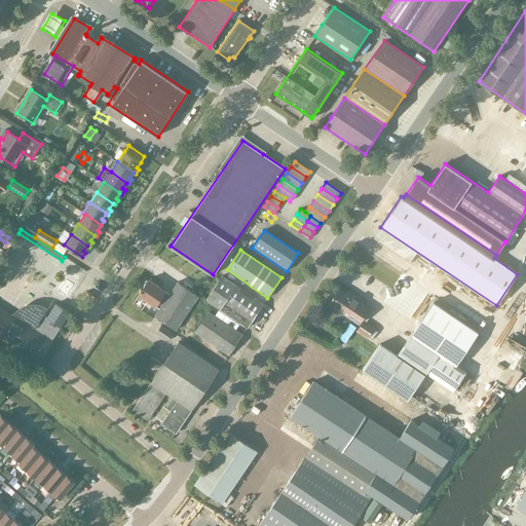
[(252,322),(263,304),(235,286),(236,285),(222,274),(205,299),(247,328),(251,321),(252,322)]
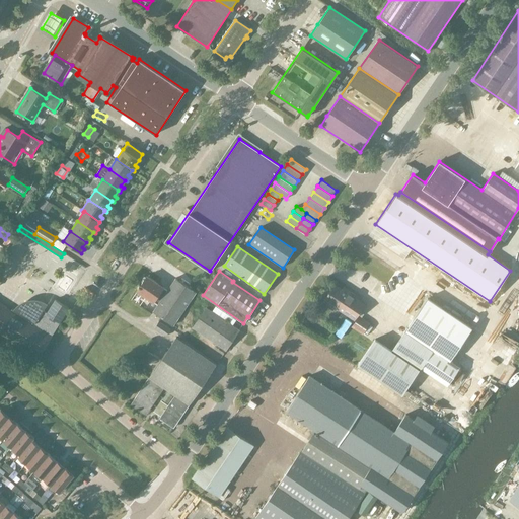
[(175,278),(170,285),(167,290),(146,276),(137,290),(157,304),(152,311),(173,325),(196,292),(175,278)]
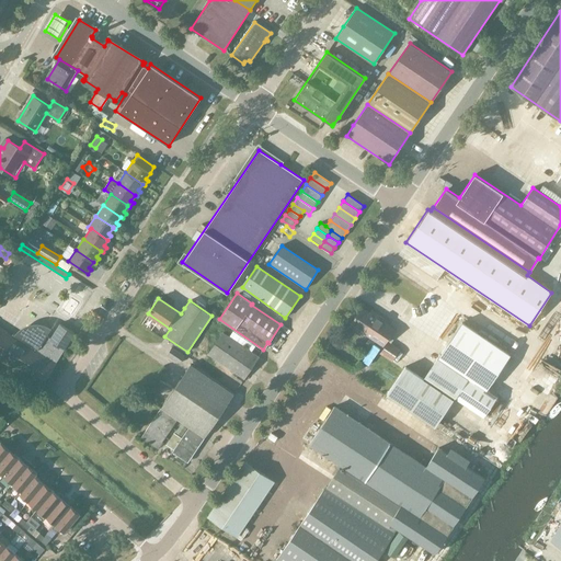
[(382,324),(385,321),(374,315),(373,317),(361,309),(356,316),(355,316),(354,318),(355,318),(348,328),(358,334),(362,330),(371,336),(381,343),(390,330),(382,324)]
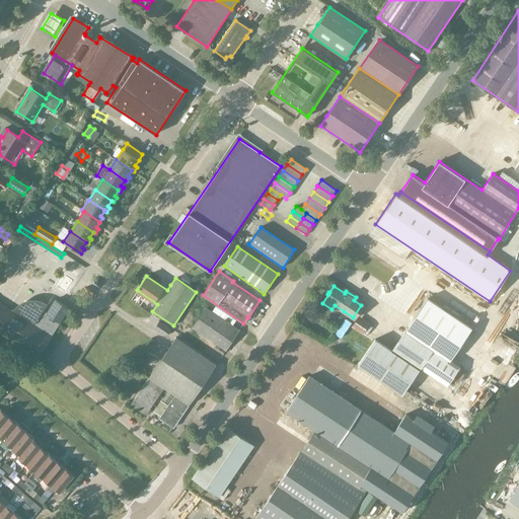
[(12,309),(11,310),(0,303),(0,327),(41,353),(69,308),(55,300),(47,313),(43,311),(48,303),(47,303),(46,305),(42,303),(39,302),(34,301),(30,301),(26,302),(22,304),(19,306),(16,308),(14,310),(12,308),(11,309),(12,309)]
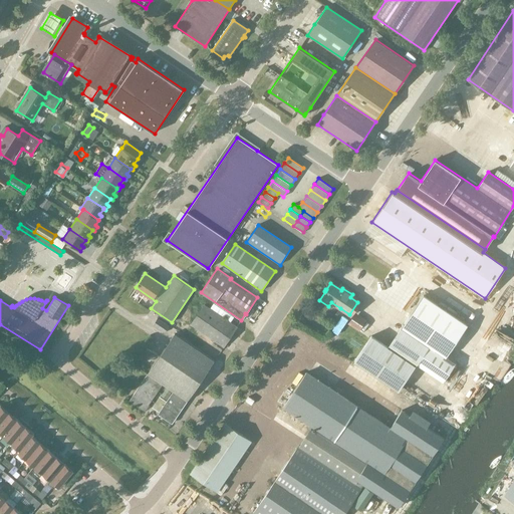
[(204,305),(192,322),(190,324),(223,347),(237,327),(204,305)]
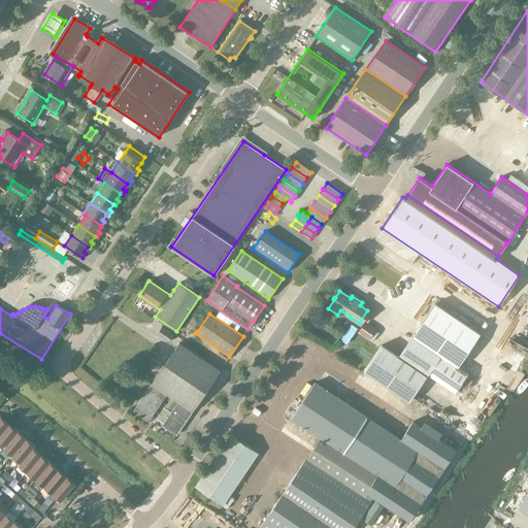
[(364,323),(357,333),(368,340),(375,330),(364,323)]
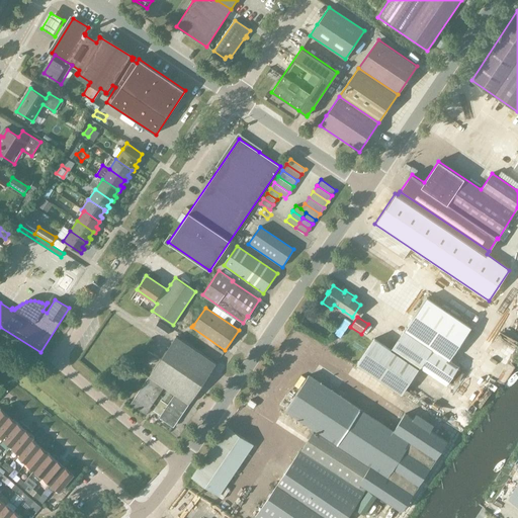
[(165,335),(170,328),(159,320),(154,327),(165,335)]
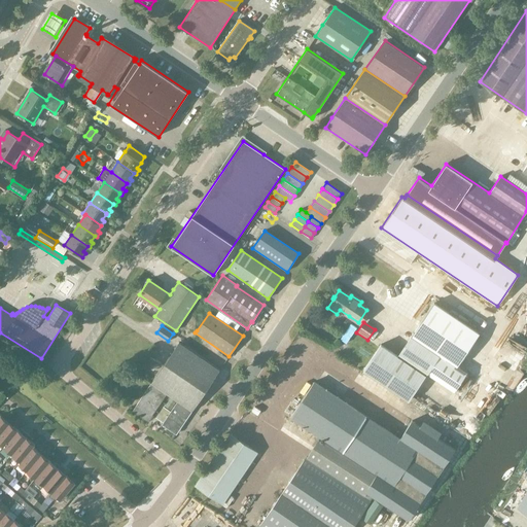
[(381,345),(363,371),(409,401),(423,379),(427,382),(431,377),(454,392),(467,372),(440,353),(438,355),(411,337),(398,356),(381,345)]
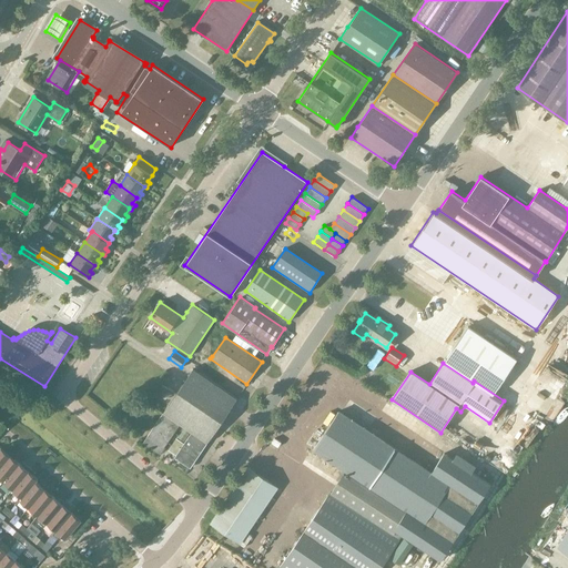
[(236,398),(192,369),(162,413),(179,425),(191,433),(206,443),(236,398)]
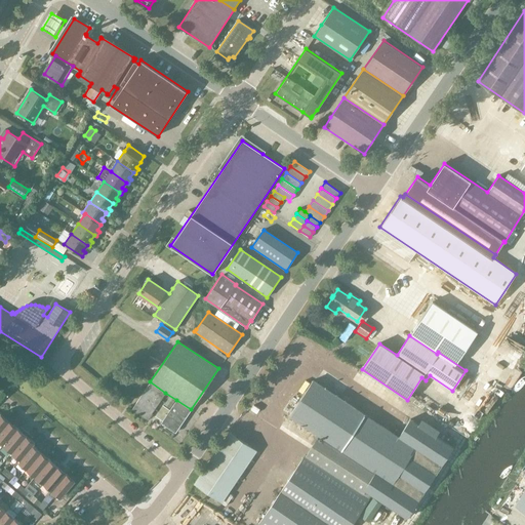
[(493,357),(497,349),(493,346),(489,355),(493,357)]
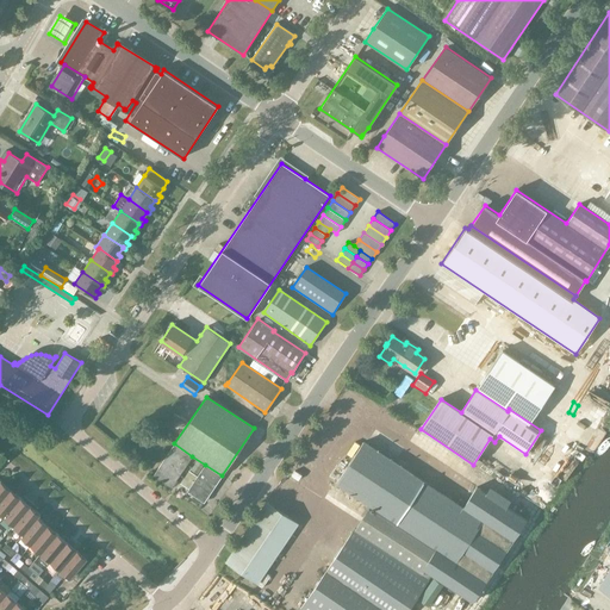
[(579,417),(592,427),(597,419),(584,410),(579,417)]
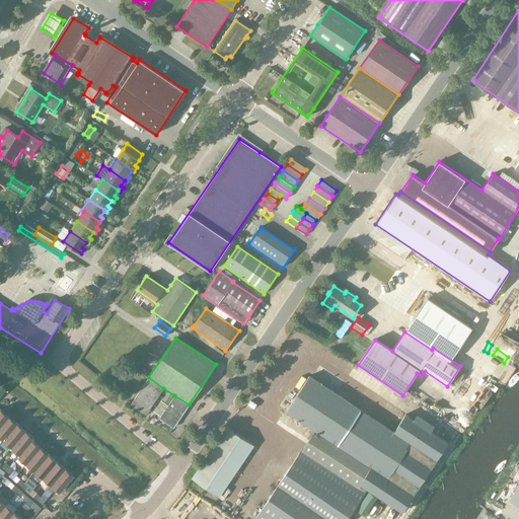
[(393,433),(319,383),(309,376),(286,411),(371,466),(359,485),(367,490),(401,512),(447,442),(431,431),(435,425),(417,414),(413,420),(405,415),(393,433)]
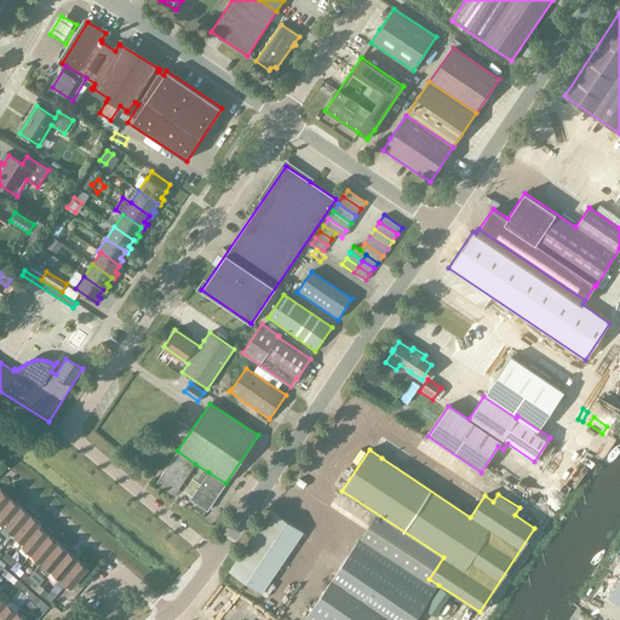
[(173,495),(195,464),(177,451),(155,483),(173,495)]
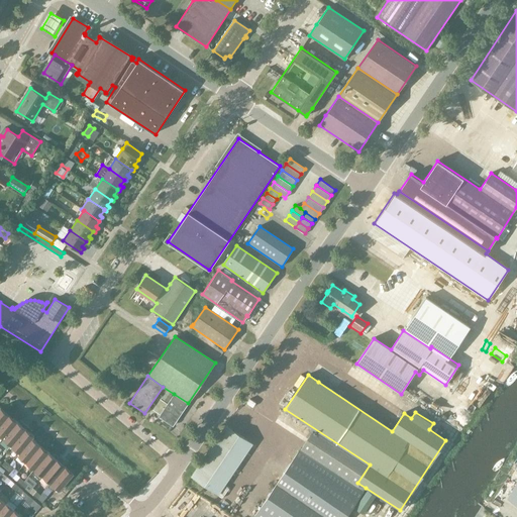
[(408,398),(412,401),(420,391),(415,388),(408,398)]
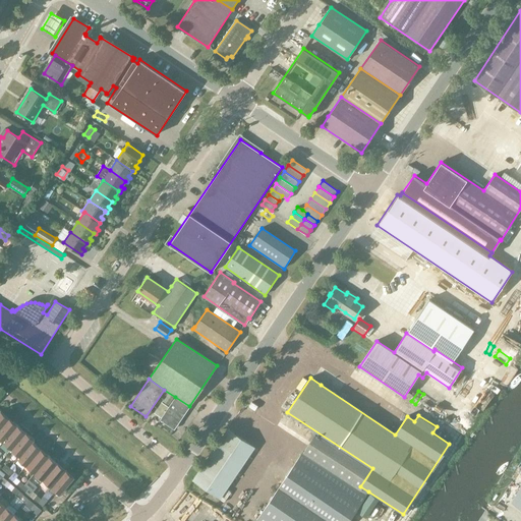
[(174,429),(189,406),(175,397),(159,419),(174,429)]
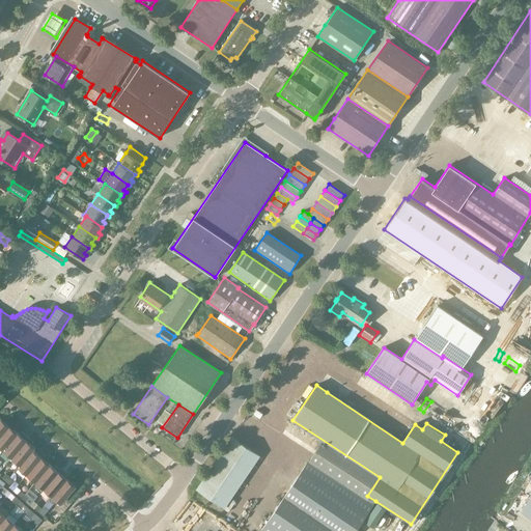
[(0,436),(10,423),(6,420),(4,422),(0,418),(0,436)]
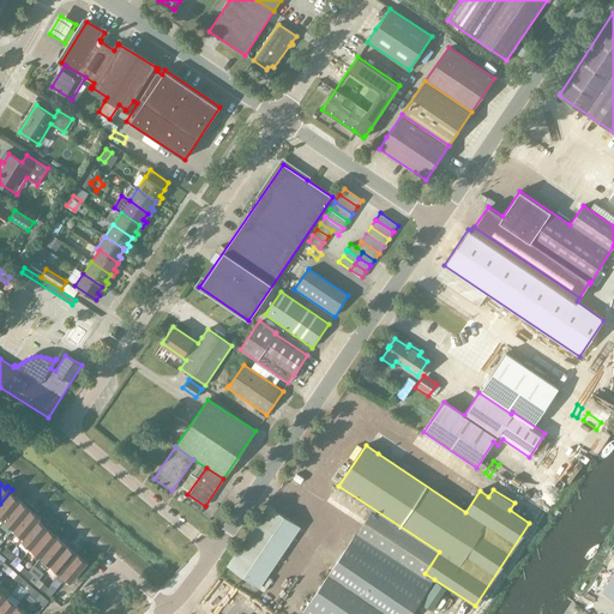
[(0,517),(4,521),(20,500),(16,497),(17,494),(12,489),(0,504),(0,517)]
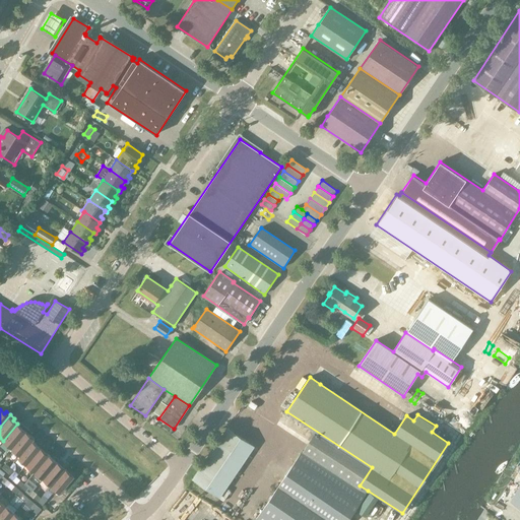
[(11,448),(27,429),(23,426),(21,428),(17,424),(3,441),(11,448)]
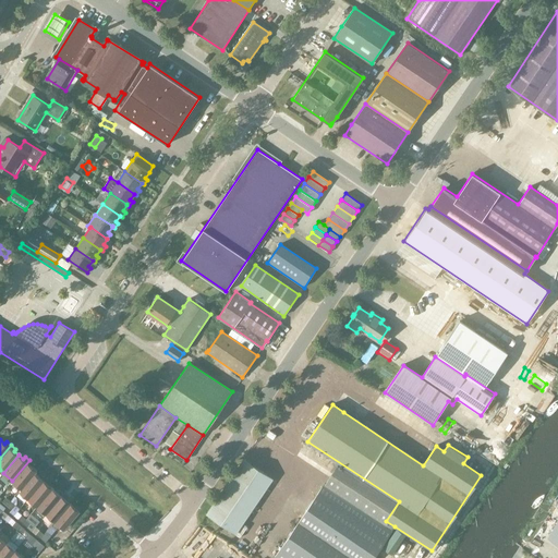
[(243,459),(206,513),(235,533),(273,478),(243,459)]
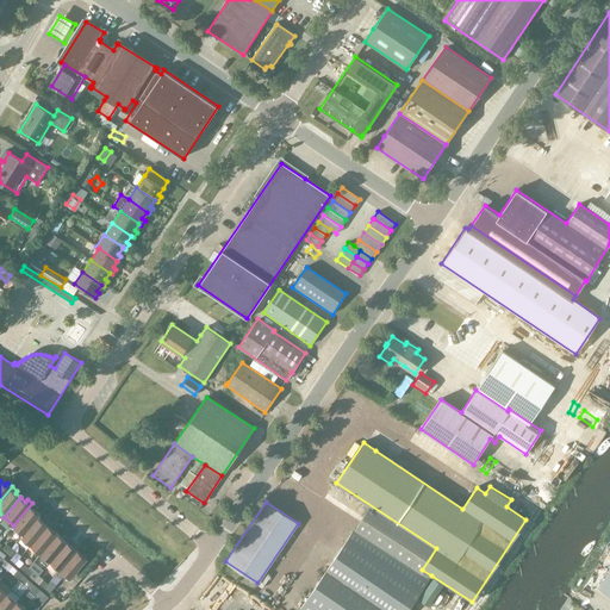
[(23,534),(37,517),(39,515),(35,510),(37,508),(32,503),(13,526),(23,534)]
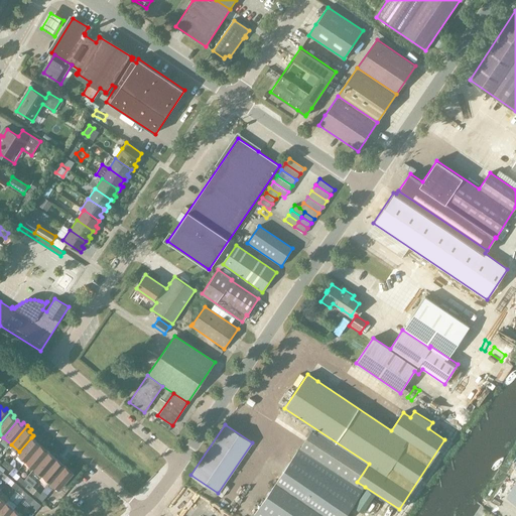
[(26,461),(41,441),(37,438),(35,440),(31,437),(19,452),(17,454),(26,461)]
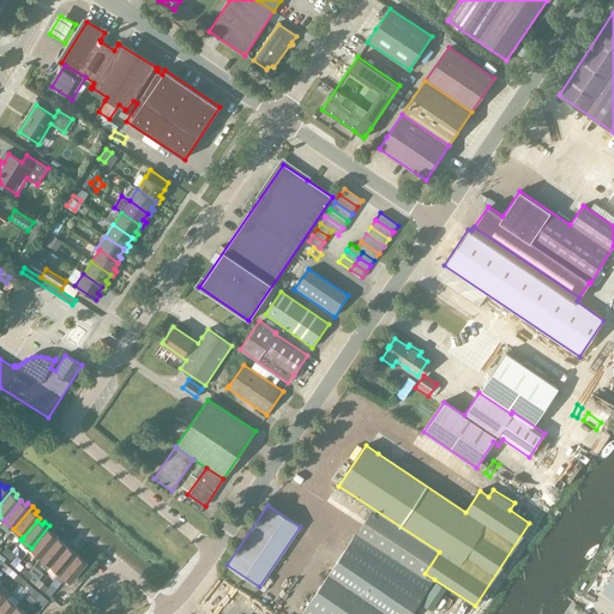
[(41,557),(58,537),(53,533),(55,530),(49,525),(31,548),(41,557)]
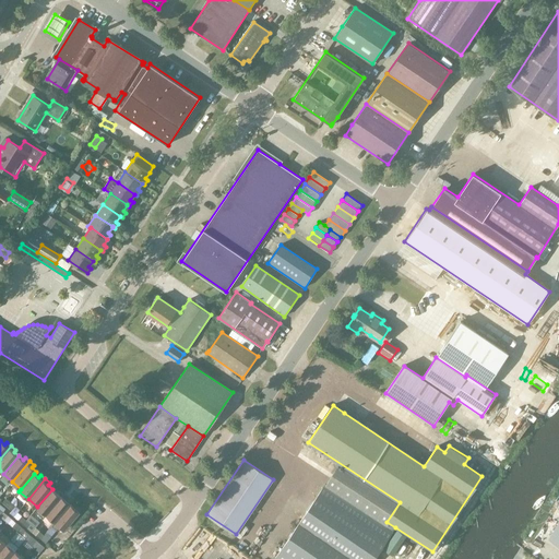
[(373,558),(395,527),(387,522),(384,526),(324,485),(274,558),(373,558)]
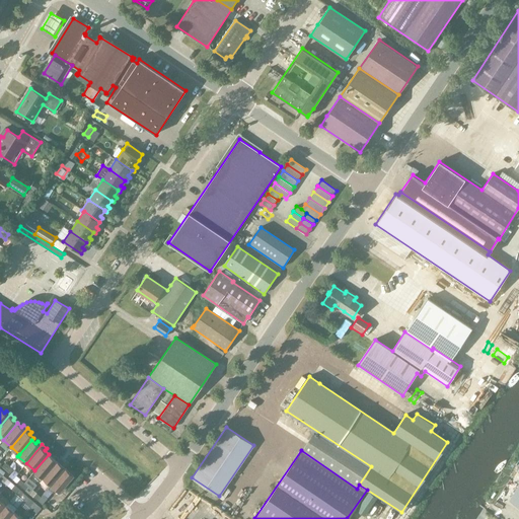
[(43,477),(59,458),(55,455),(53,457),(49,454),(34,470),(43,477)]
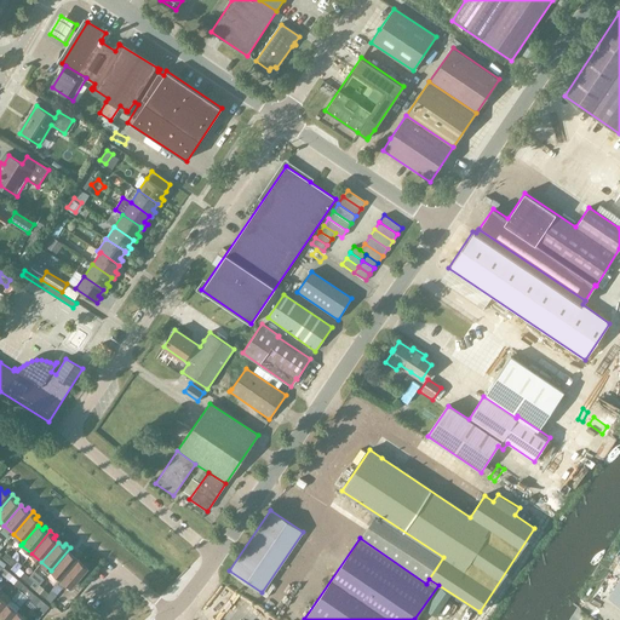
[(61,579),(78,558),(73,555),(75,552),(70,547),(51,570),(61,579)]
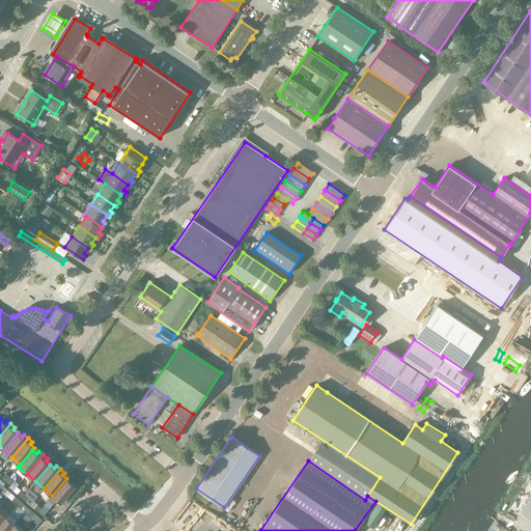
[(19,470),(14,474),(18,480),(24,476),(19,470)]
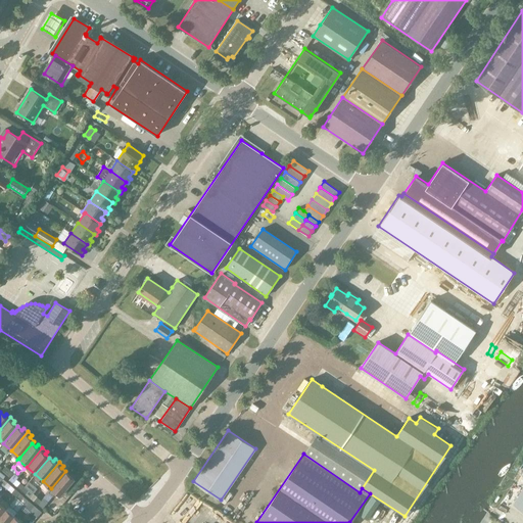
[(53,495),(56,492),(60,495),(77,476),(72,473),(69,475),(65,471),(51,488),(48,492),(53,495)]
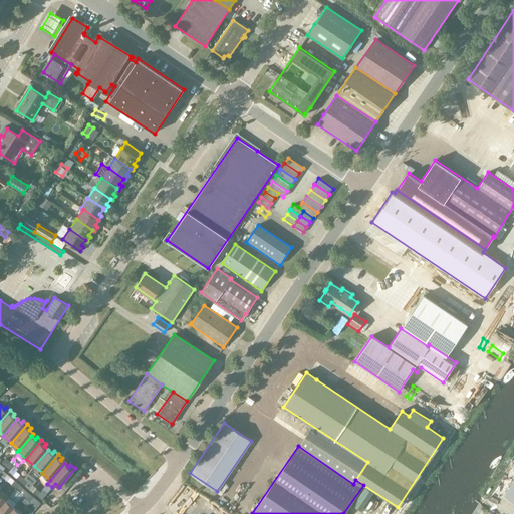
[(513,495),(513,473),(504,489),(513,495)]
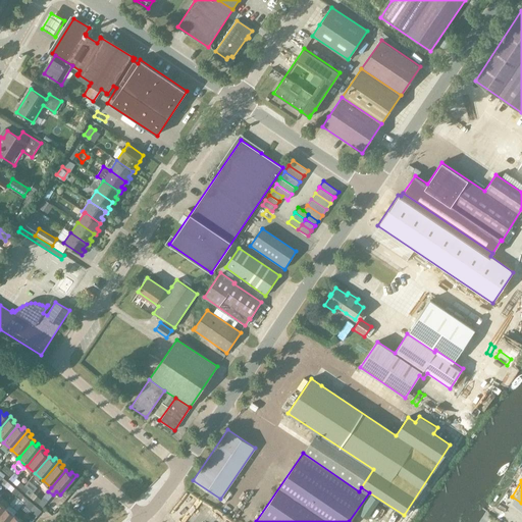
[(0,521),(7,521),(14,515),(6,508),(0,514),(0,521)]
